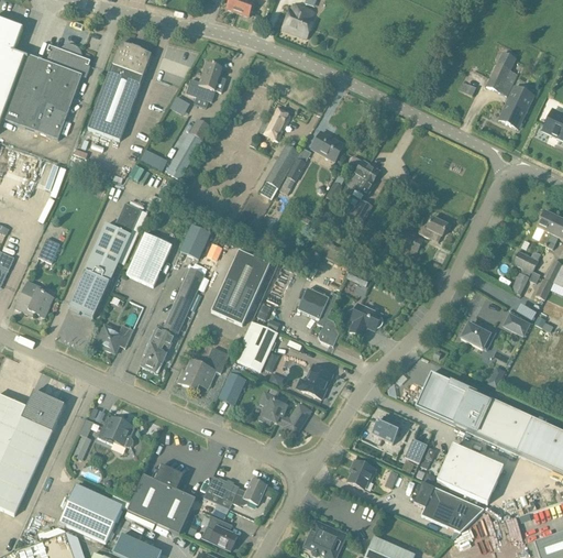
[(229,0),(228,6),(239,10),(242,0),(229,0)]
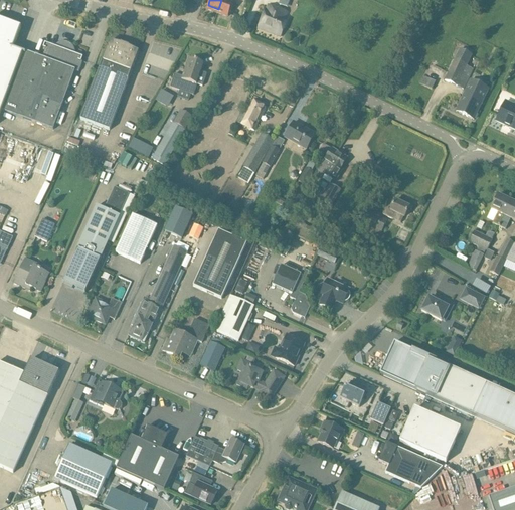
[(221,0),(218,9),(228,12),(232,0),(221,0)]
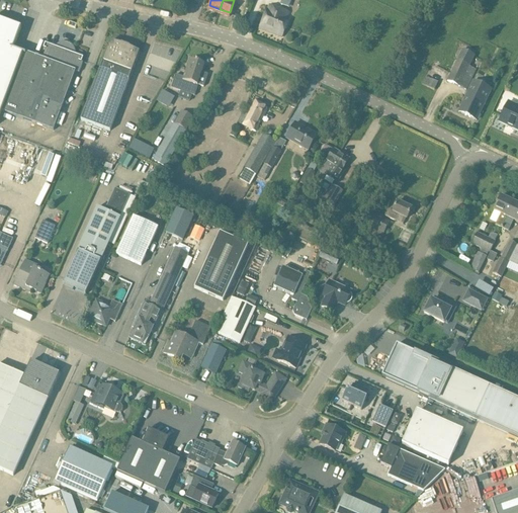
[(290,7),(269,0),(267,5),(260,24),(282,32),(289,13),(288,13),(290,7)]
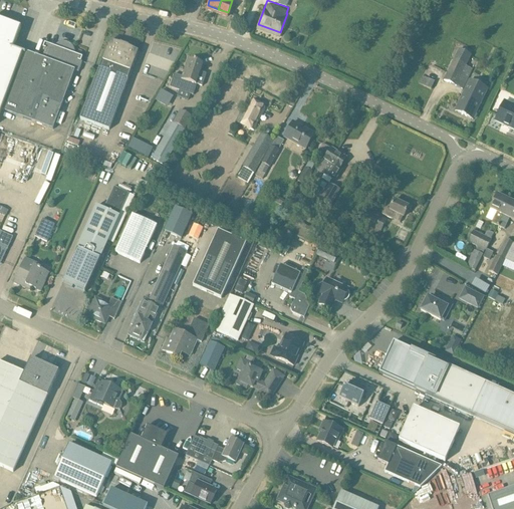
[(0,15),(0,109),(1,106),(23,49),(13,45),(21,24),(0,15)]
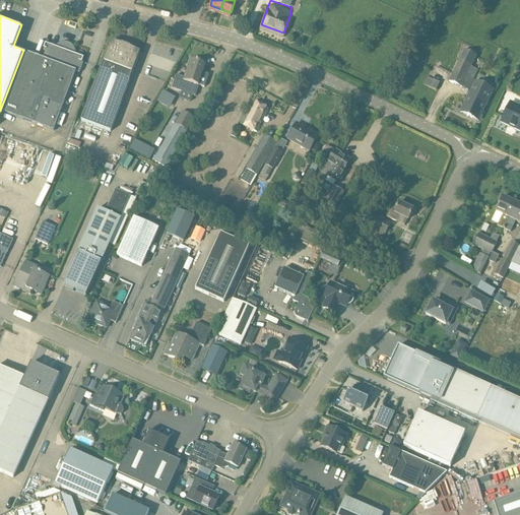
[(126,42),(111,38),(81,117),(111,128),(140,49),(126,42)]
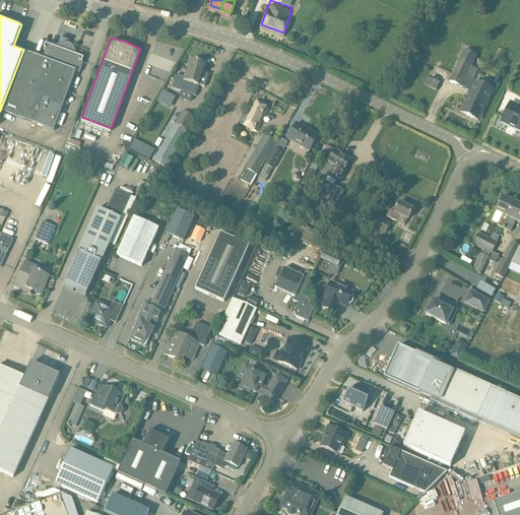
[(23,50),(1,108),(19,115),(54,127),(76,67),(79,68),(83,58),(82,58),(83,54),(76,51),(76,49),(75,47),(74,45),(73,43),(72,42),(70,40),(68,39),(66,39),(64,39),(62,39),(60,40),(58,41),(56,42),(55,44),(53,43),(51,48),(46,46),(43,55),(24,48),(23,50)]
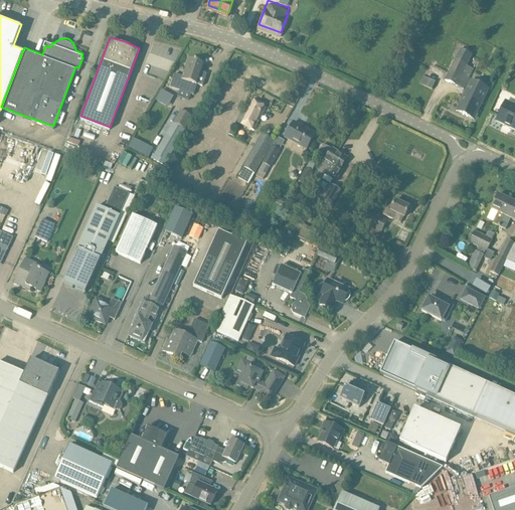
[(473,50),(460,44),(446,75),(464,85),(474,64),(467,61),(473,50)]
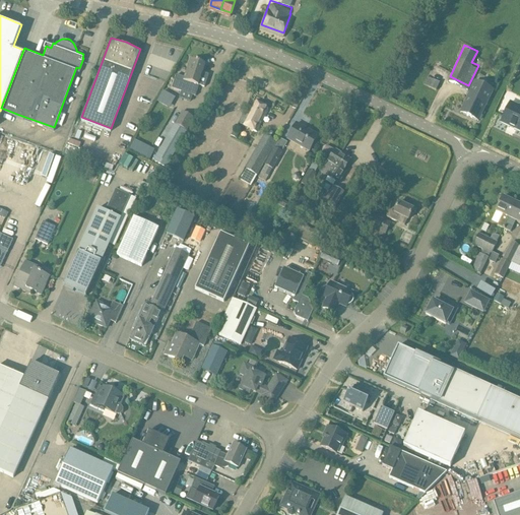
[(190,56),(184,73),(183,75),(198,81),(204,83),(209,70),(202,68),(204,61),(190,56)]
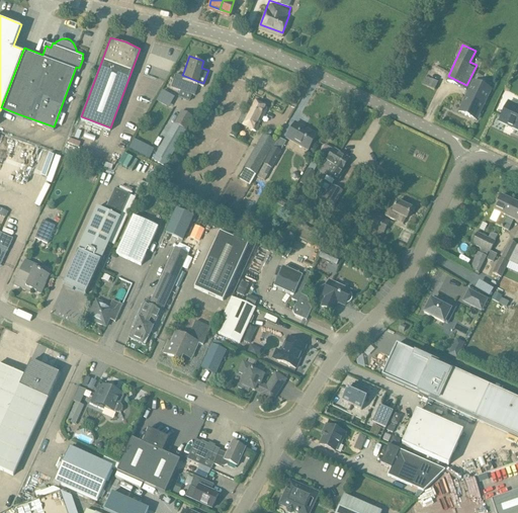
[(182,75),(183,73),(175,70),(170,84),(181,87),(179,93),(189,96),(191,91),(194,92),(197,81),(182,75)]
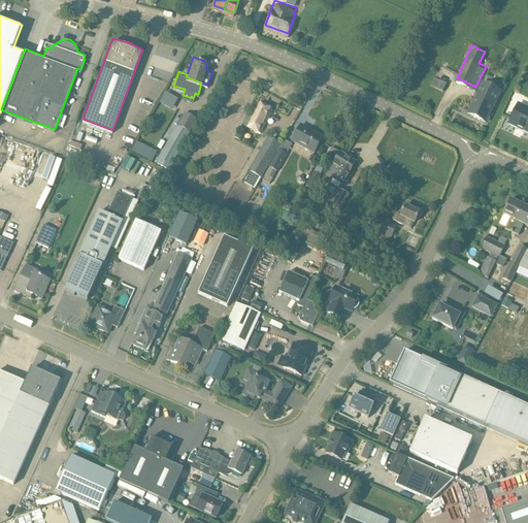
[(447,79),(433,73),(430,82),(443,87),(447,79)]
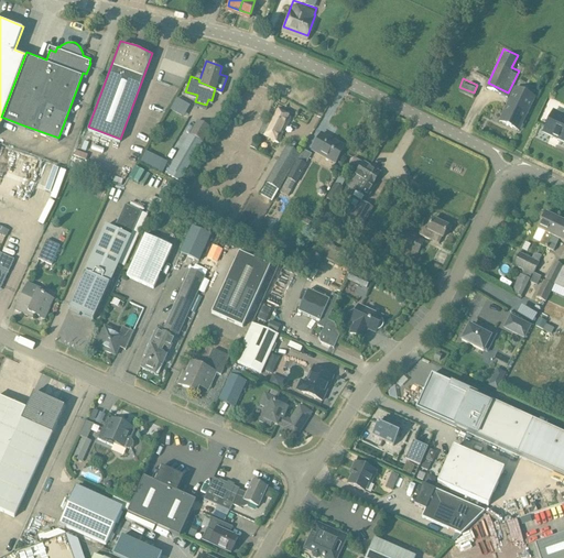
[(535,93),(516,84),(500,118),(519,127),(535,93)]
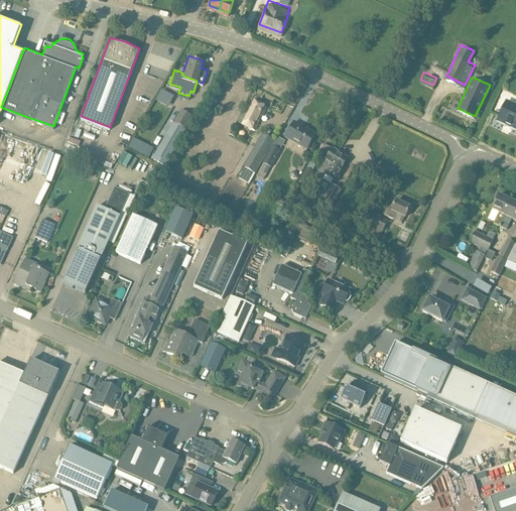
[(266,103),(252,96),(245,109),(242,107),(237,118),(255,126),(266,103)]
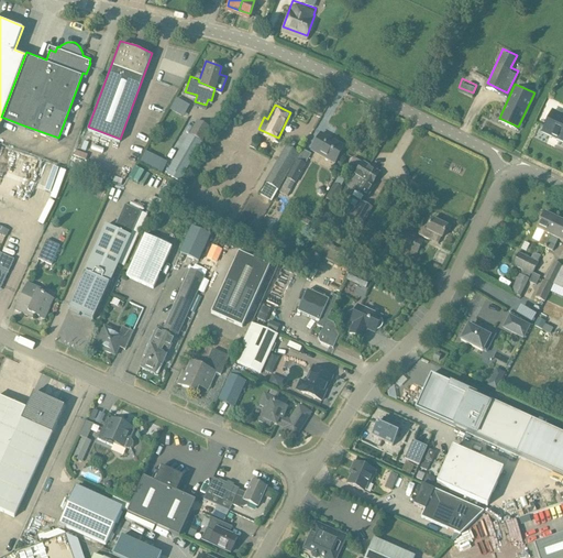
[(562,110),(553,106),(542,128),(562,137),(562,110)]
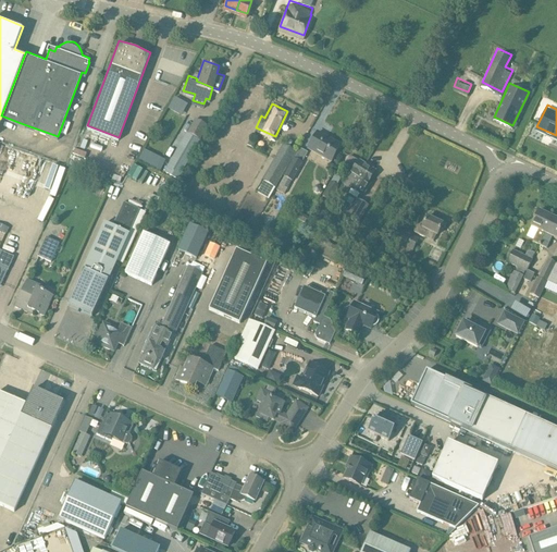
[(187,129),(170,159),(183,167),(200,136),(200,135),(208,122),(196,114),(188,129),(187,129)]
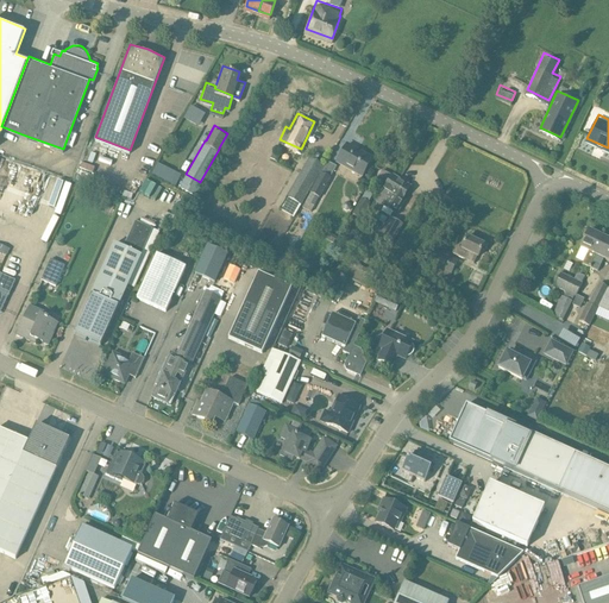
[(371,154),(346,139),(337,158),(362,171),(371,154)]
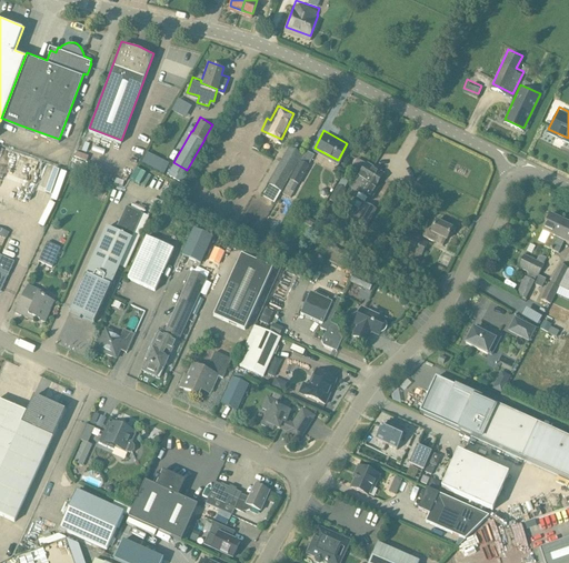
[(289,143),(282,156),(296,163),(300,156),(303,151),(289,143)]
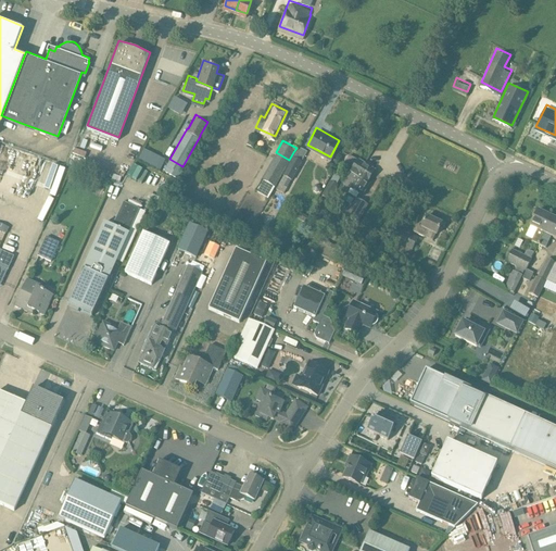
[(283,172),(276,184),(285,189),(292,176),(303,158),(302,158),(293,152),(289,160),(282,171),(283,172)]
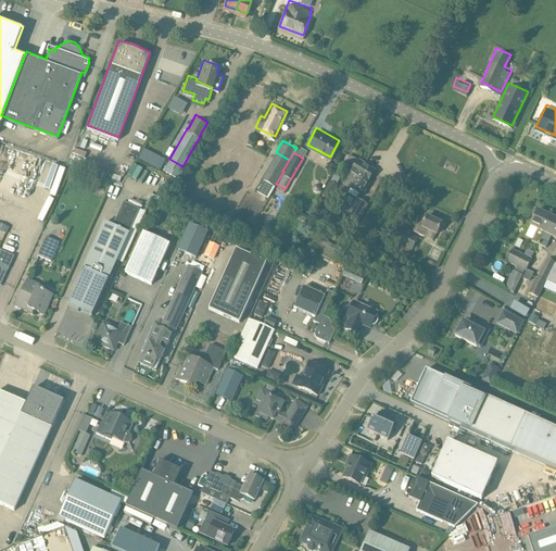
[(343,179),(349,184),(364,160),(358,155),(357,157),(350,152),(345,159),(353,163),(343,179)]
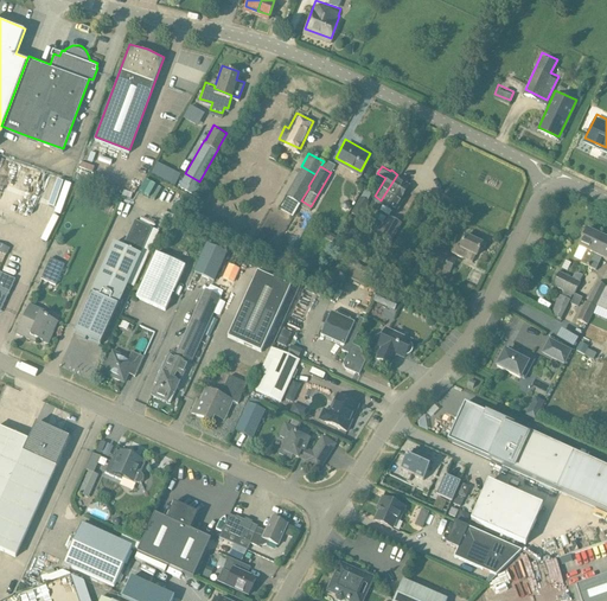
[(397,174),(381,200),(396,209),(406,194),(402,193),(409,181),(397,174)]
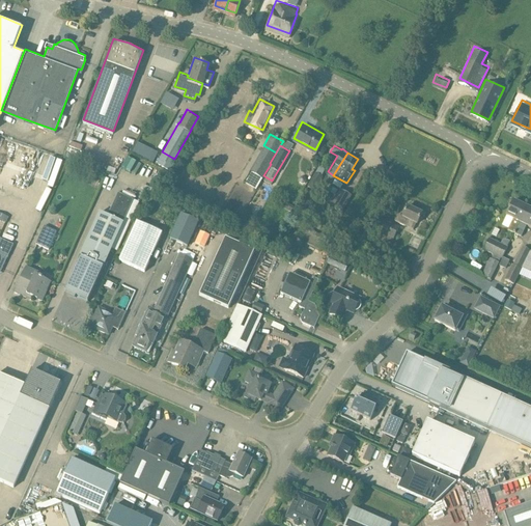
[(315,168),(308,182),(315,186),(324,172),(322,171),(316,168),(315,168)]
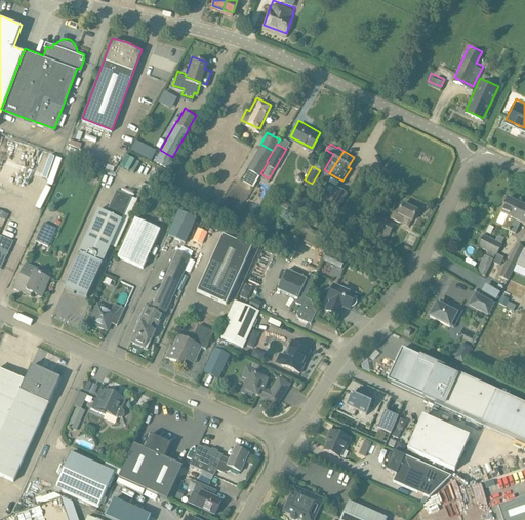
[(389,171),(384,168),(382,171),(385,172),(382,176),(390,181),(392,176),(388,174),(389,171)]
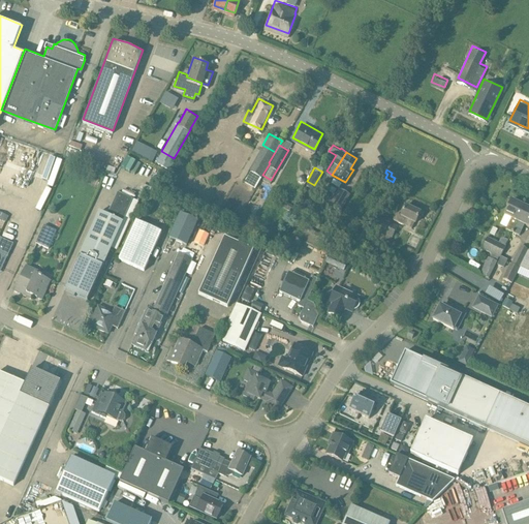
[(350,190),(338,183),(328,201),(339,208),(340,206),(341,207),(350,190)]
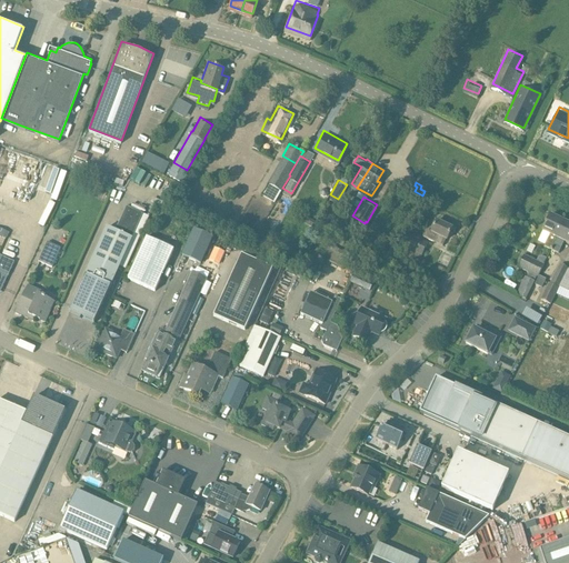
[(80,318),(81,313),(93,319),(143,209),(127,201),(116,228),(107,223),(69,308),(71,309),(70,313),(80,318)]
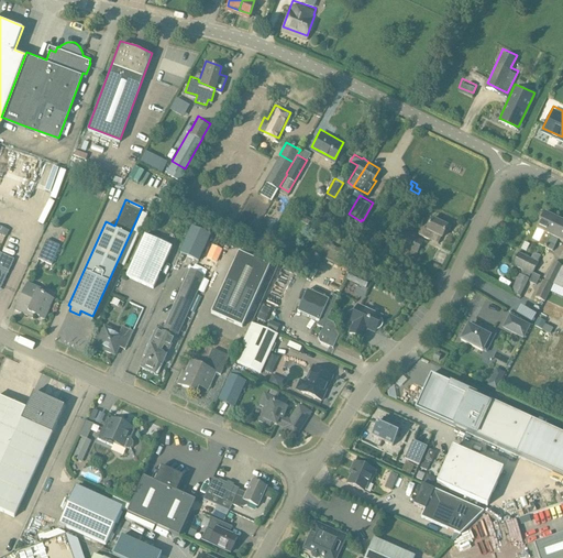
[(540,217),(537,225),(543,228),(538,240),(545,243),(559,216),(544,209),(543,210),(541,210),(539,215),(540,217)]
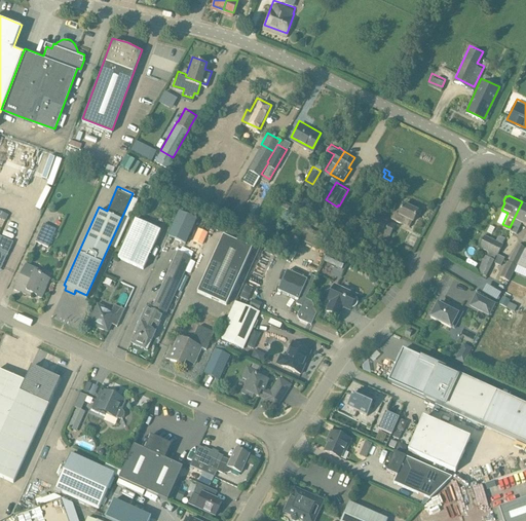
[(307,202),(302,199),(295,212),(302,216),(306,209),(304,208),(307,202)]
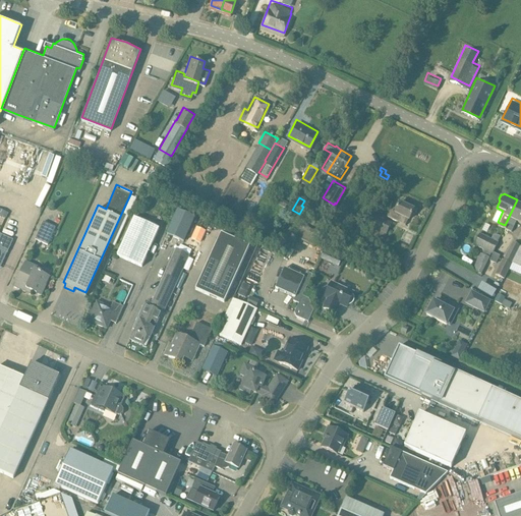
[(414,205),(400,198),(396,208),(392,206),(389,213),(406,222),(414,205)]
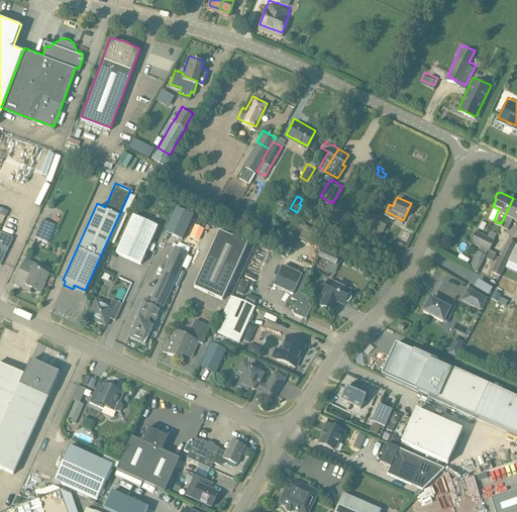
[(516,200),(513,198),(501,223),(507,226),(512,215),(516,217),(516,200)]
